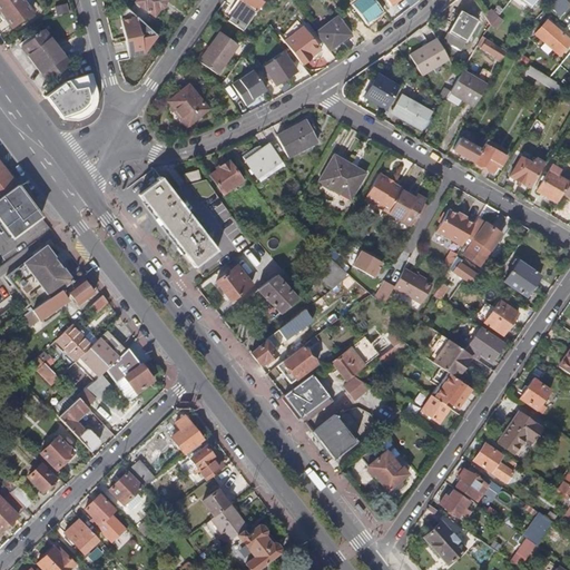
[(0,0),(0,9),(12,27),(35,10),(26,0),(0,0)]
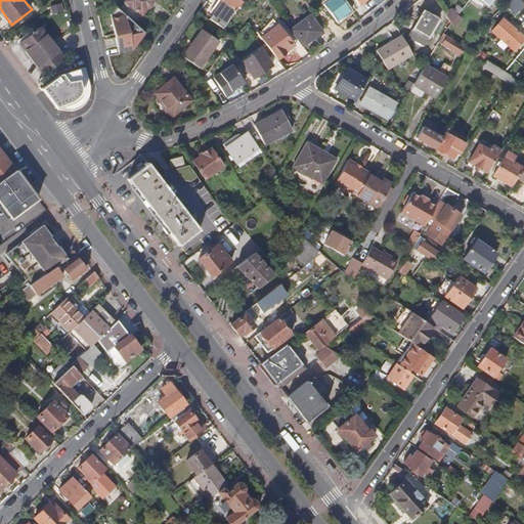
[(133,25),(140,13),(136,11),(141,4),(144,7),(148,5),(150,2),(150,0),(124,0),(118,10),(133,25)]
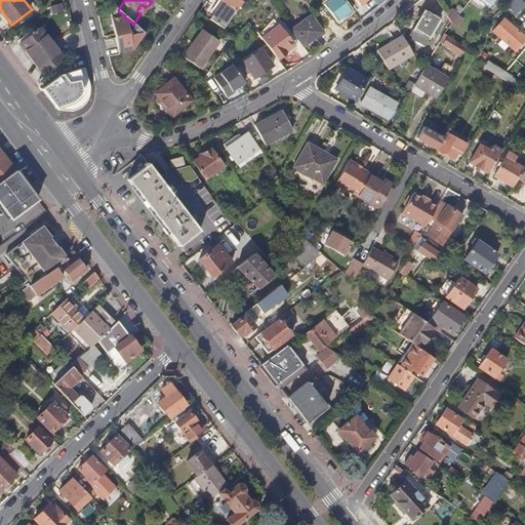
[(223,2),(211,18),(226,28),(243,0),(218,0),(223,2)]
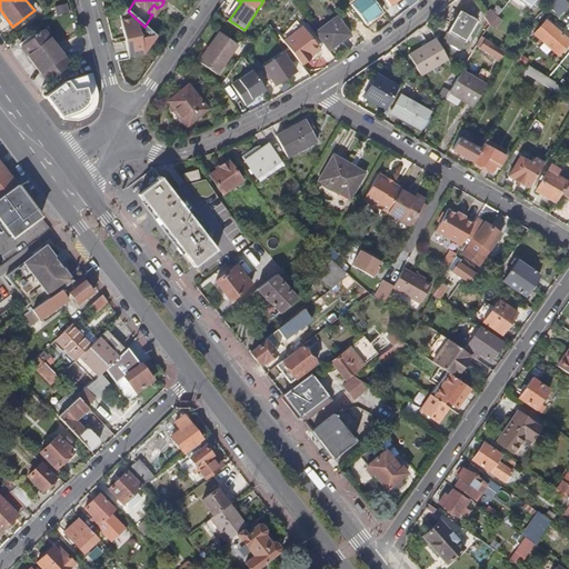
[(568,1),(566,0),(548,0),(547,2),(558,12),(568,1)]
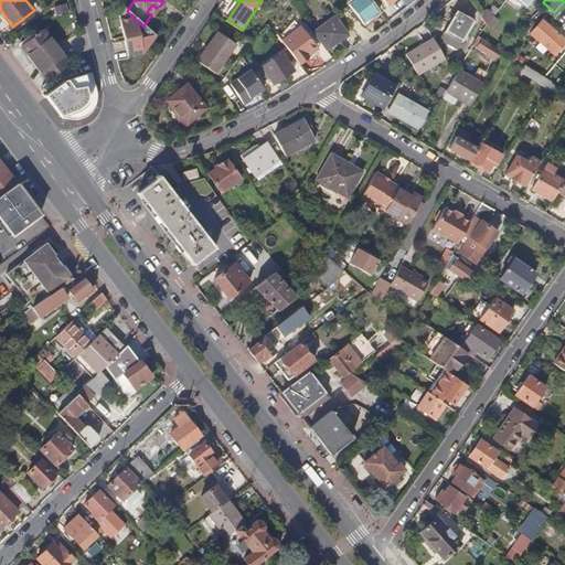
[(127,11),(121,6),(116,13),(127,57),(142,54),(155,36),(144,27),(127,11)]
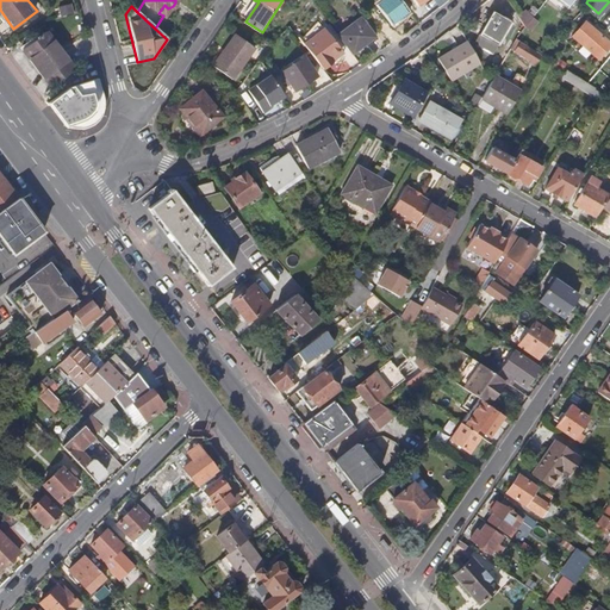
[(493,6),(481,26),(499,37),(512,18),(493,6)]
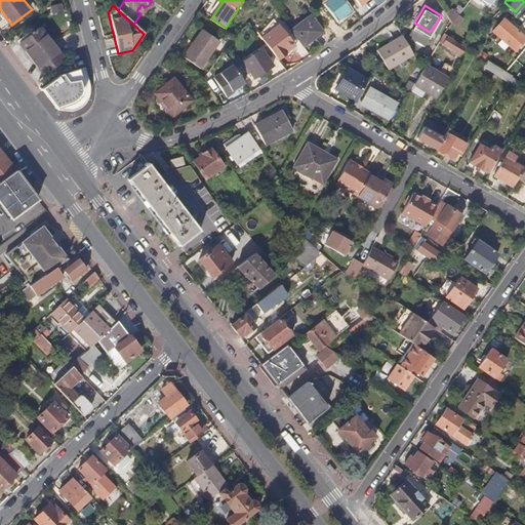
[(309,15),(290,29),(301,45),(320,32),(309,15)]
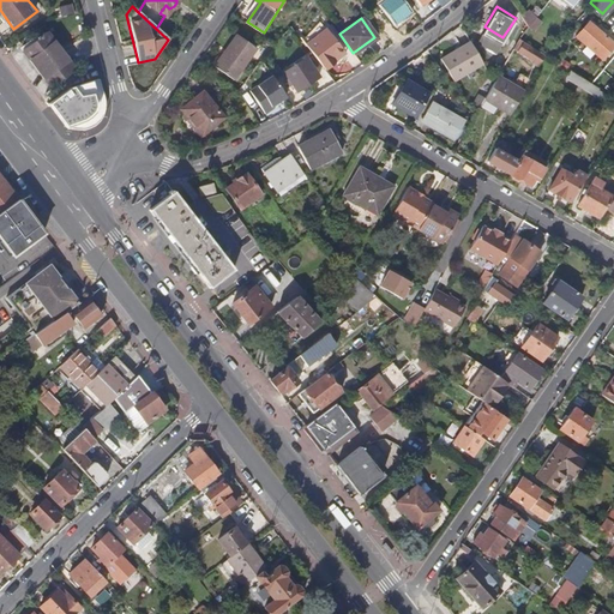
[(575,34),(601,56),(613,43),(588,20),(575,34)]
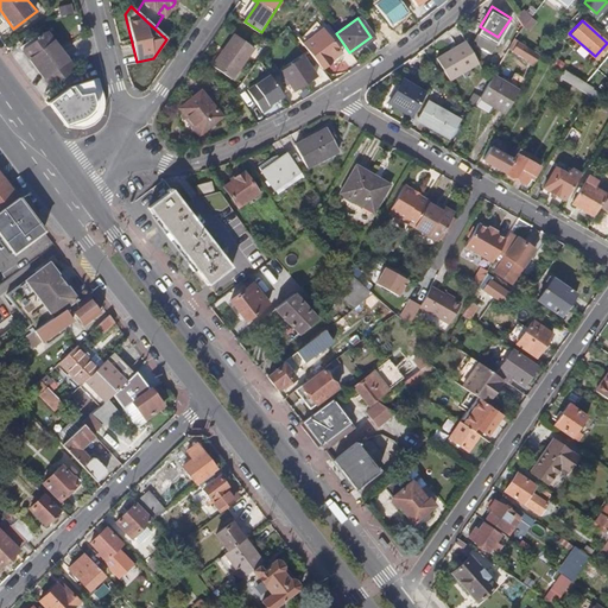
[(492,46),(498,37),(480,26),(475,36),(492,46)]
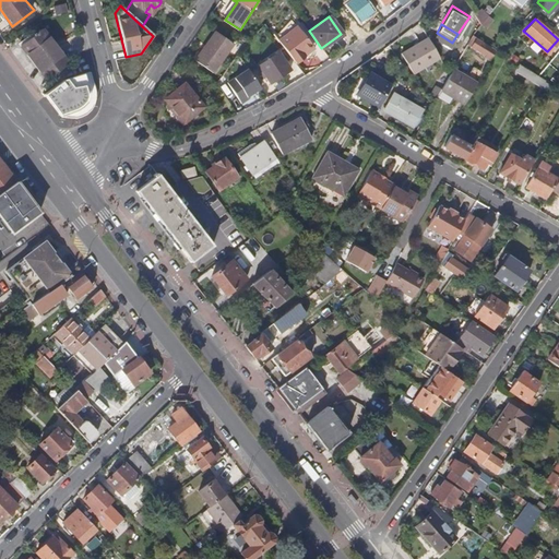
[(22,43),(48,78),(70,61),(44,26),(22,43)]
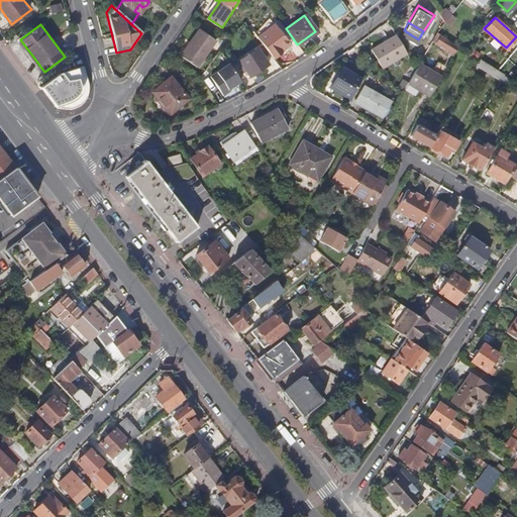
[(275,59),(283,53),(280,48),(289,41),(276,24),(266,31),(269,34),(261,40),(275,59)]
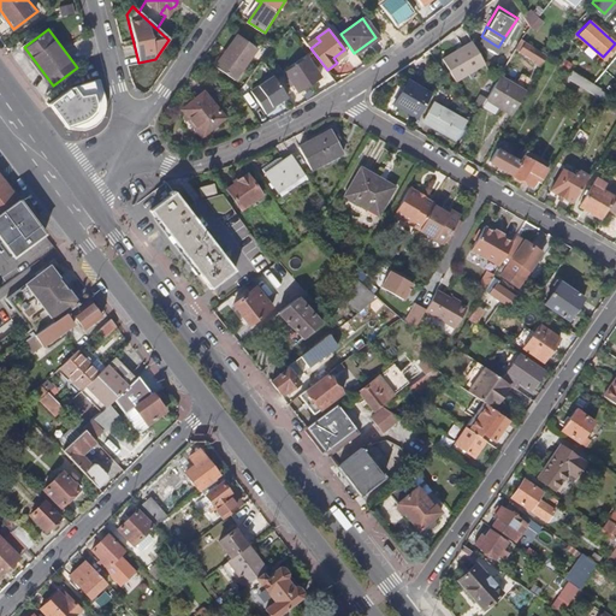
[(260,47),(240,33),(218,65),(237,78),(260,47)]
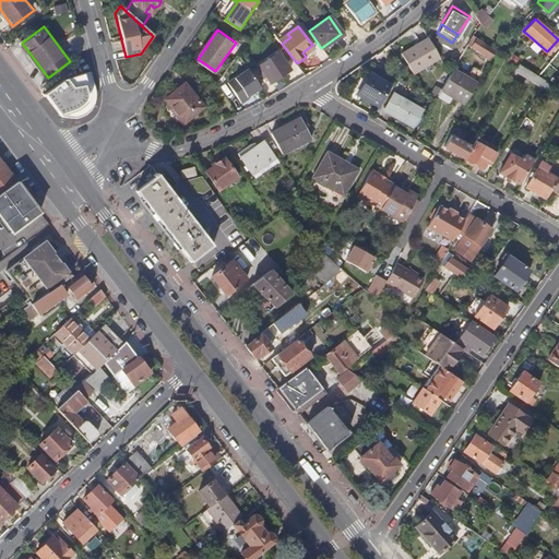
[(415,69),(442,54),(430,33),(403,48),(415,69)]
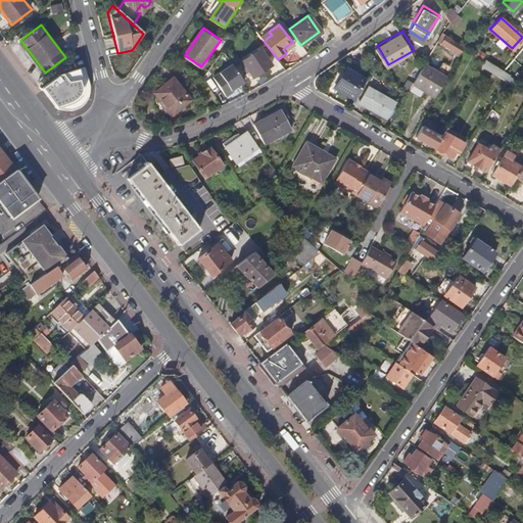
[(437,40),(458,54),(463,46),(441,33),(437,40)]
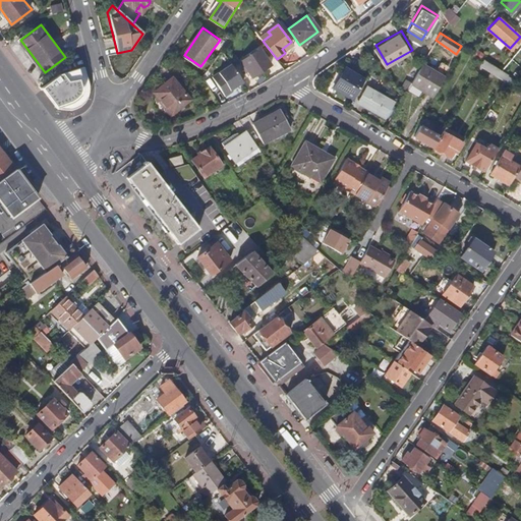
[(294,45),(291,42),(282,49),(285,53),(294,45)]
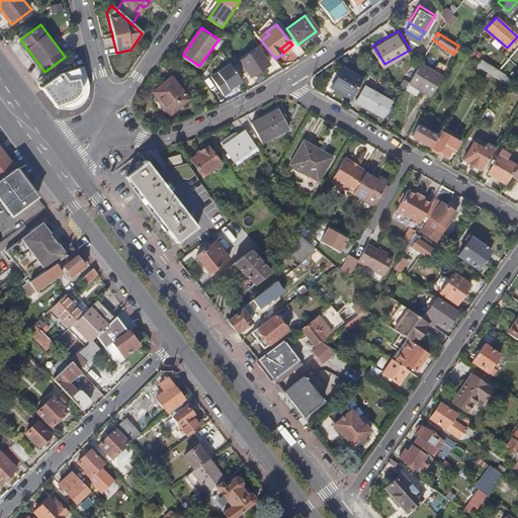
[(243,58),(252,74),(270,63),(261,47),(243,58)]
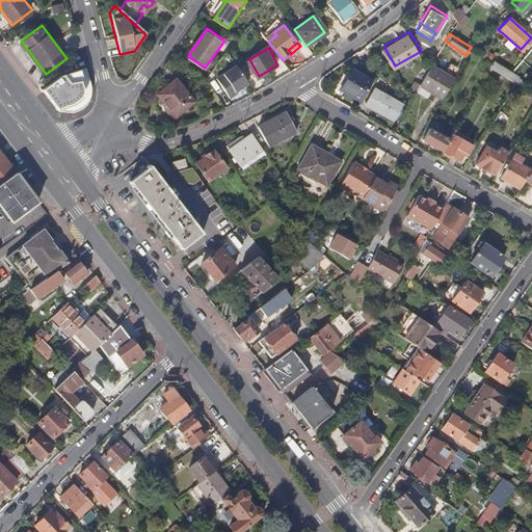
[(484,48),(482,52),(489,56),(491,53),(484,48)]
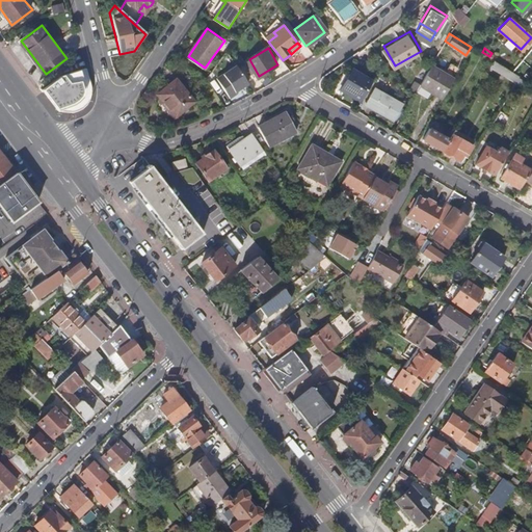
[(486,62),(489,56),(482,52),(478,57),(486,62)]
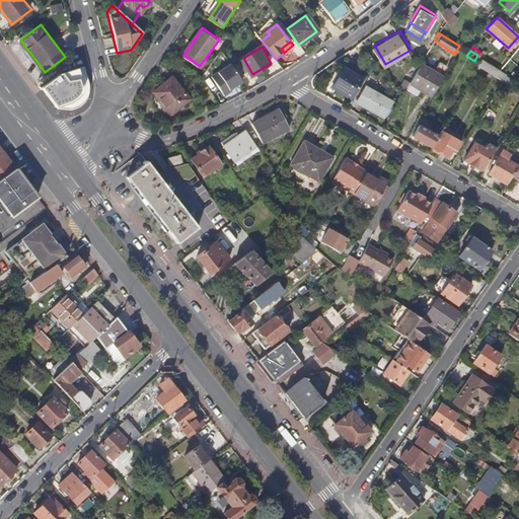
[(478,64),(503,79),(506,73),(482,58),(478,64)]
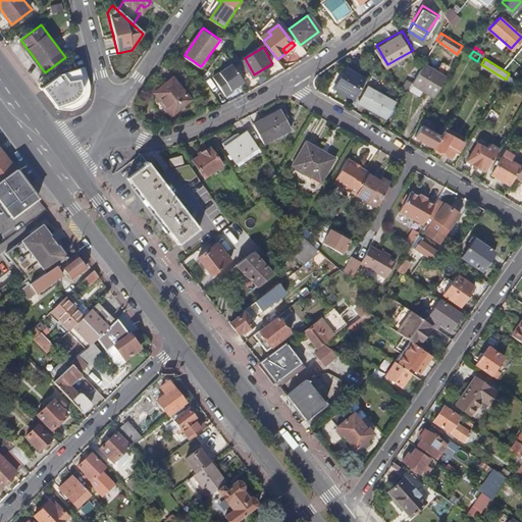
[(233,62),(215,76),(229,95),(236,90),(235,88),(247,79),(233,62)]
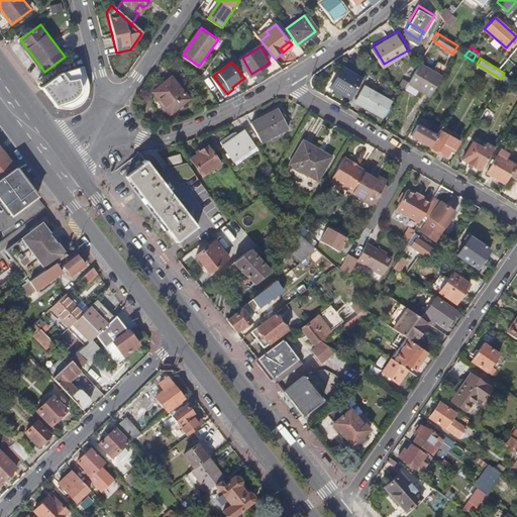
[(407,83),(429,96),(440,77),(418,64),(417,66),(407,83)]
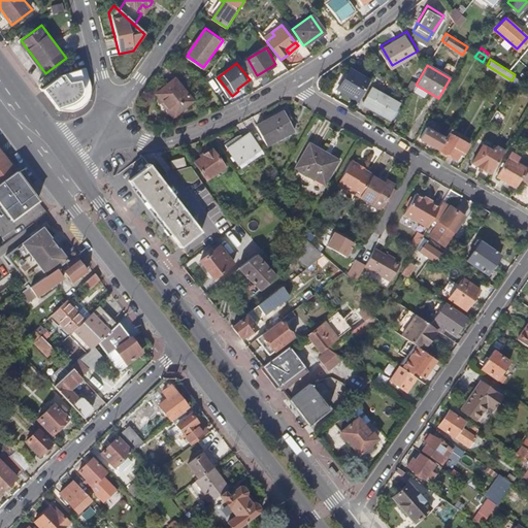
[(348,67),(336,87),(357,99),(368,78),(348,67)]
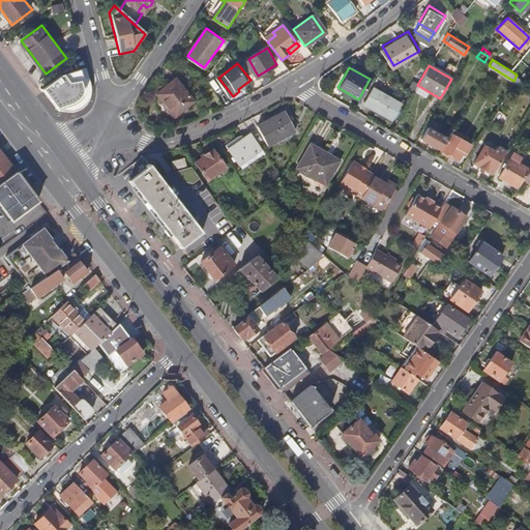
[(88,81),(88,72),(79,75),(77,69),(64,72),(41,87),(58,110),(61,110),(68,112),(86,99),(89,91),(88,81)]
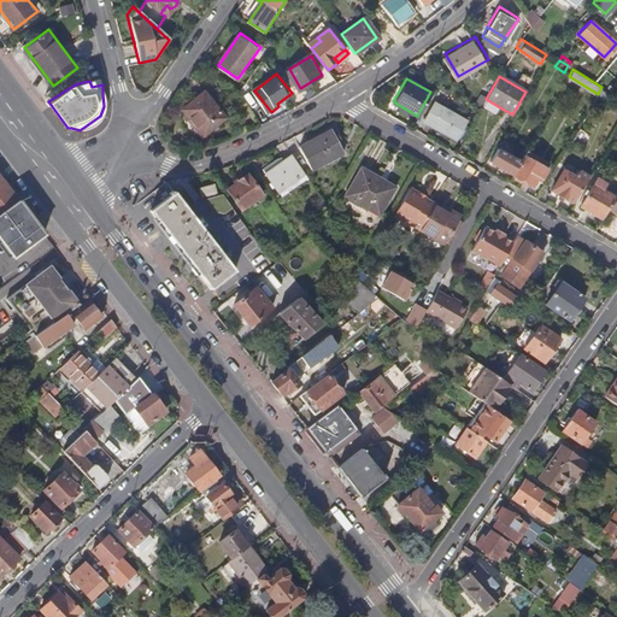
[(225,117),(205,92),(183,109),(189,117),(188,119),(193,125),(193,128),(197,131),(200,134),(204,135),(225,117)]
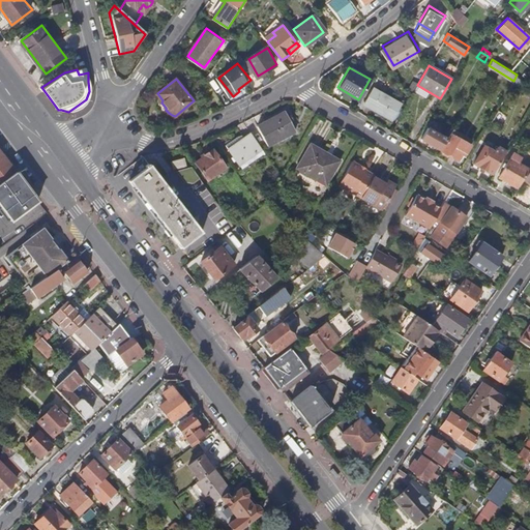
[(391,118),(400,102),(373,87),(364,102),(391,118)]
